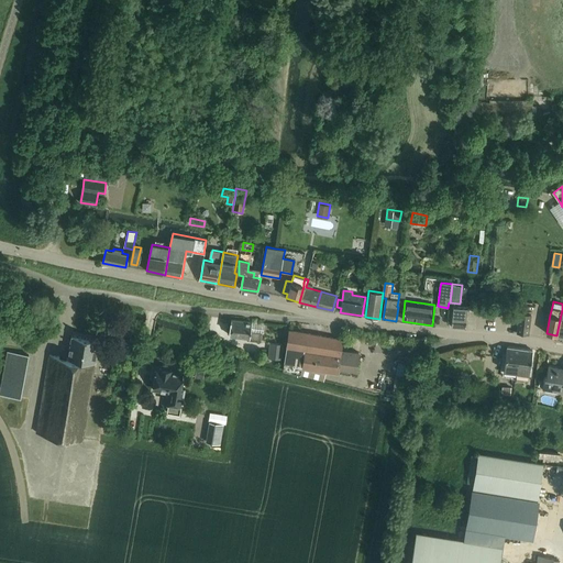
[(465,327),(467,307),(453,306),(451,326),(465,327)]
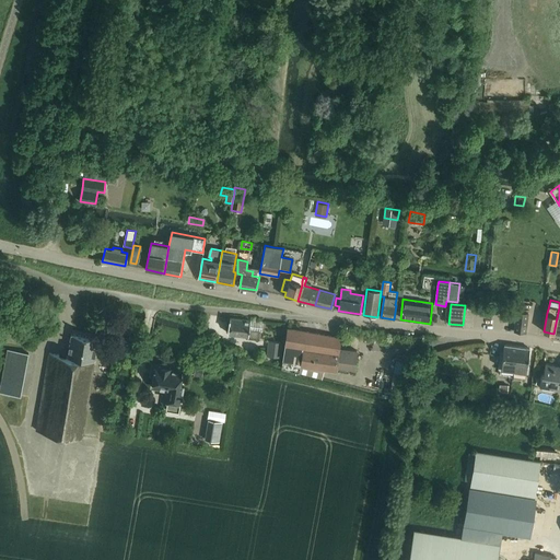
[(526,334),(528,313),(517,312),(515,333),(526,334)]
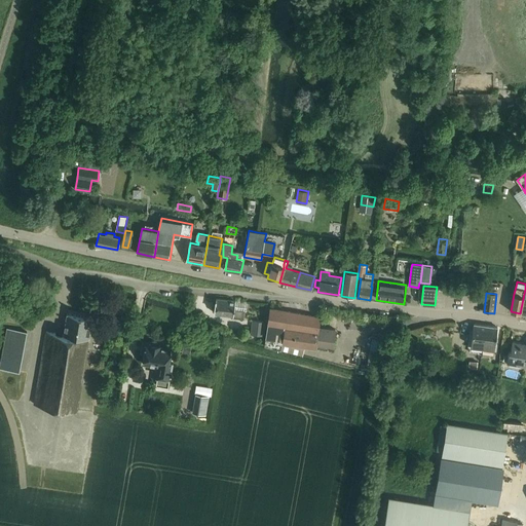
[(247,311),(248,302),(217,299),(216,313),(233,315),(233,318),(245,320),(246,311),(247,311)]
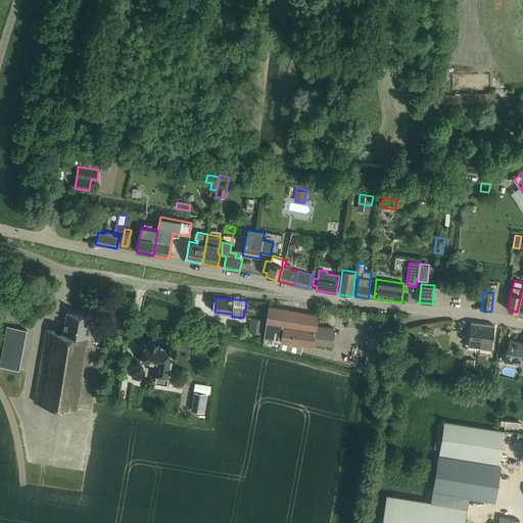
[(331,341),(333,328),(317,326),(319,313),(269,305),(264,342),(263,343),(301,353),(304,344),(314,345),(315,339),(331,341)]
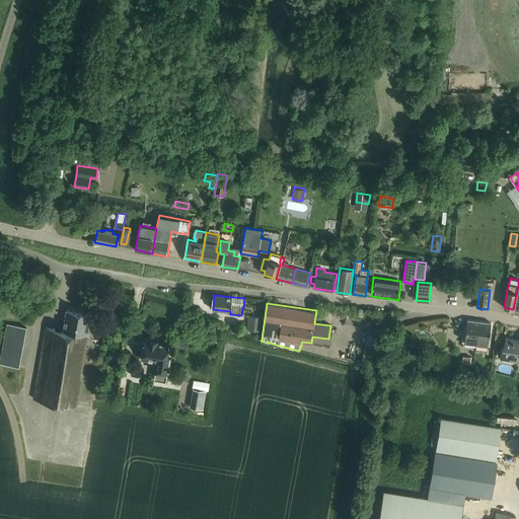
[(76,406),(91,314),(67,310),(63,330),(46,328),(33,399),(76,406)]
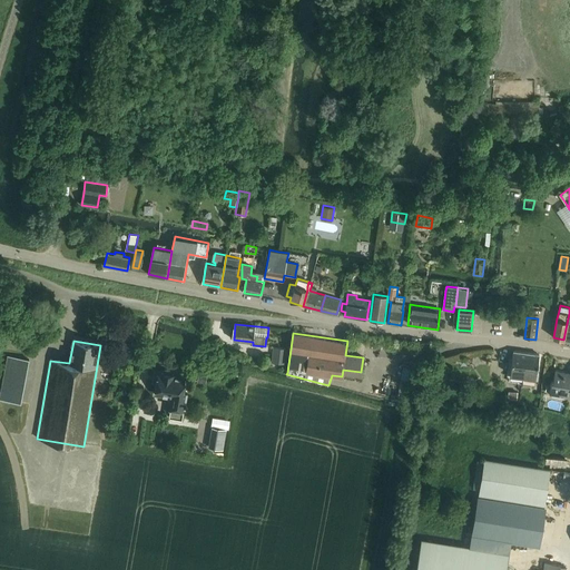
[(286,364),(288,349),(274,346),(272,362),(286,364)]
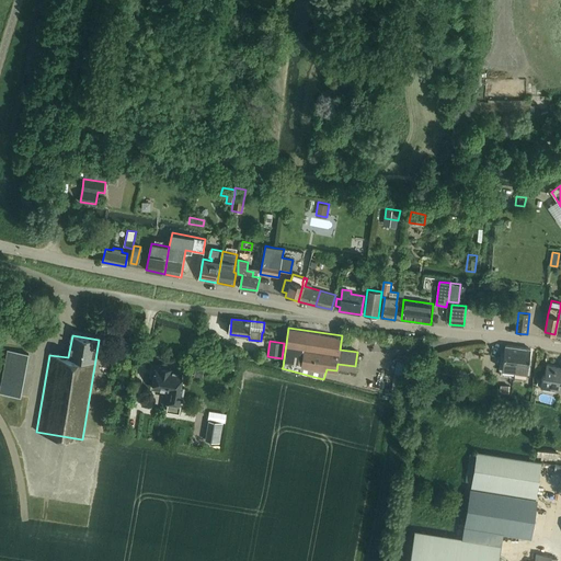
[(502,353),(500,371),(502,371),(501,376),(514,377),(515,369),(518,347),(505,345),(504,354),(502,353)]
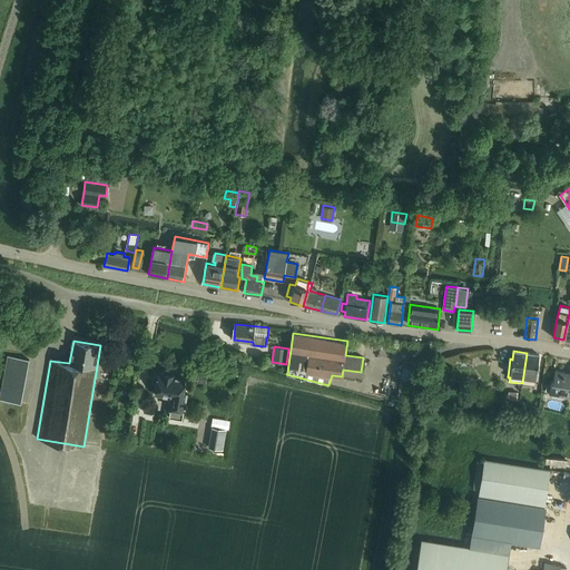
[(523,375),(522,383),(536,385),(536,381),(539,382),(542,355),(540,355),(528,353),(527,353),(523,375)]
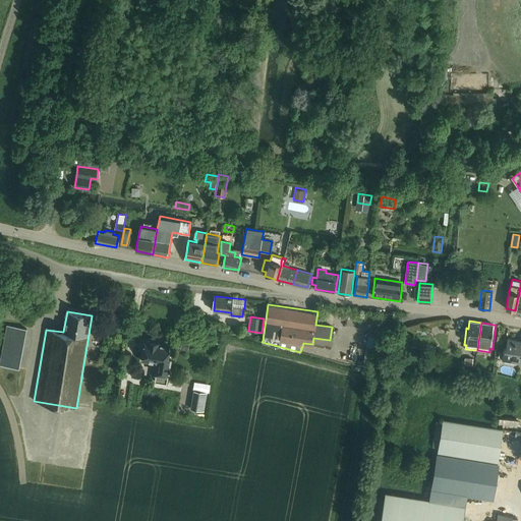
[(0,361),(0,364),(17,368),(24,328),(7,325),(0,361)]
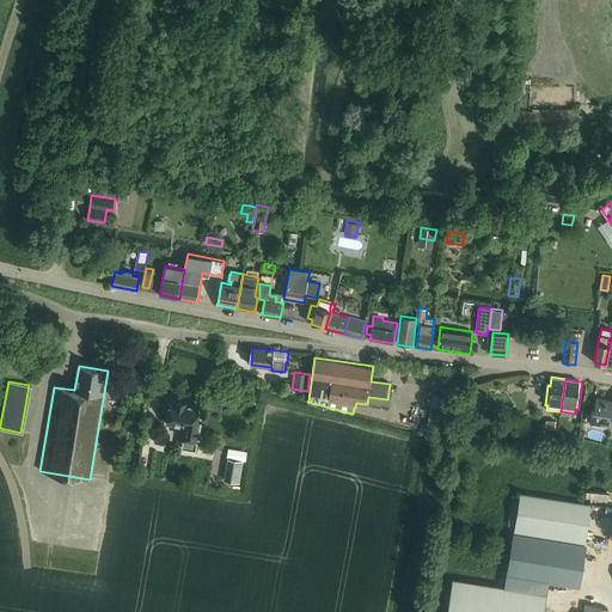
[(591,418),(591,421),(611,424),(611,399),(595,397),(591,418)]
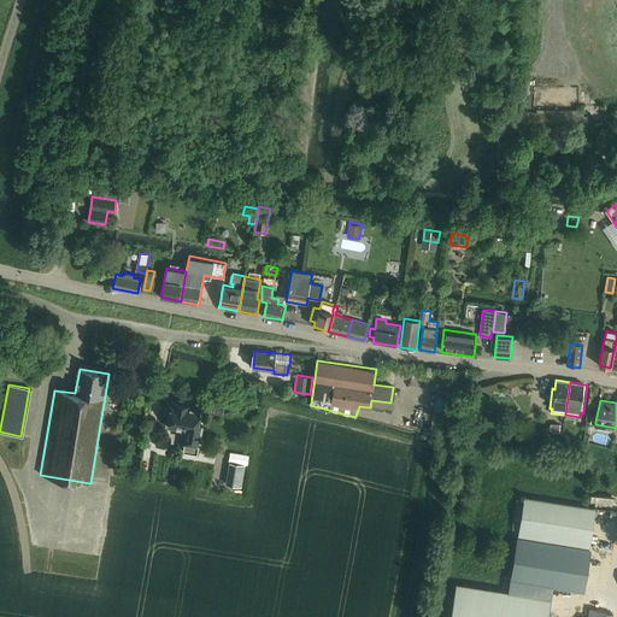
[(170,407),(168,422),(169,422),(168,428),(181,429),(181,433),(186,434),(184,442),(183,451),(198,453),(199,445),(200,445),(204,424),(199,423),(201,413),(201,407),(189,406),(191,404),(175,401),(175,404),(171,403),(171,407),(170,407)]
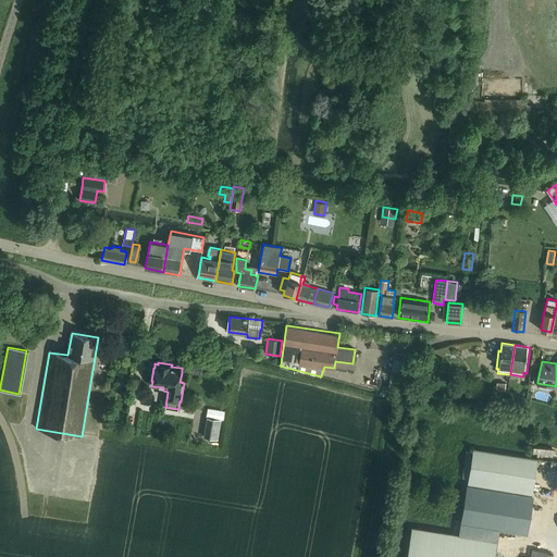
[(195,364),(194,374),(201,375),(203,367),(195,364)]
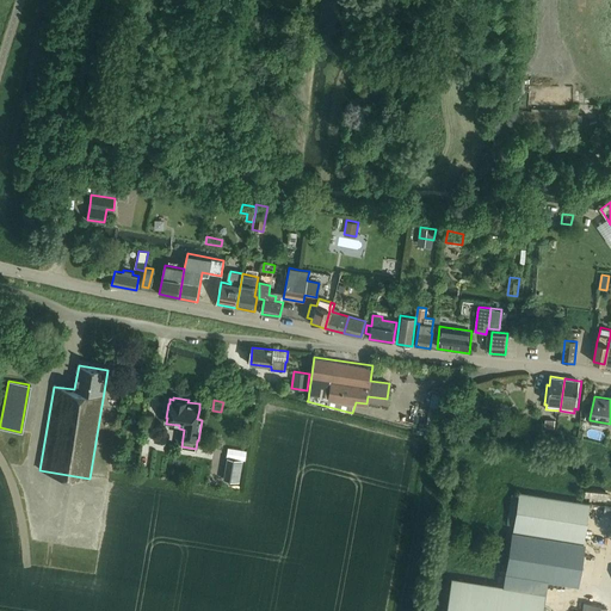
[(430,406),(424,436),(434,437),(439,407),(438,407),(430,406)]
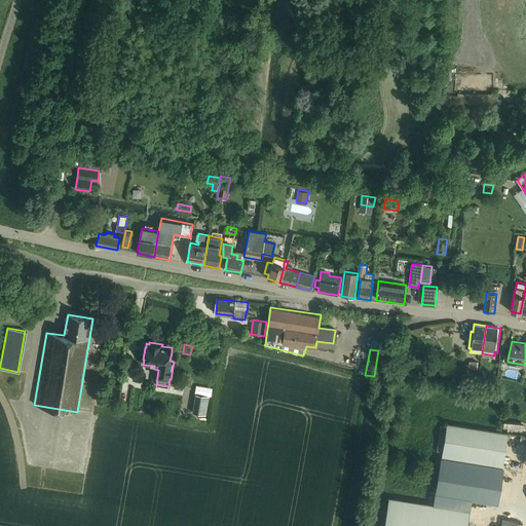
[(207,415),(210,397),(196,395),(193,413),(207,415)]
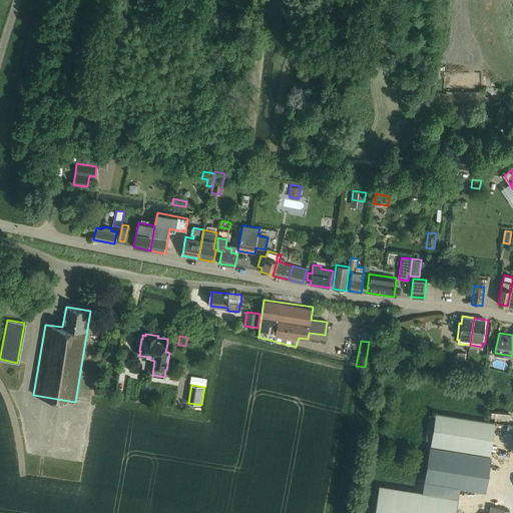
[(484,491),(488,470),(496,423),(437,414),(424,481),(484,491)]
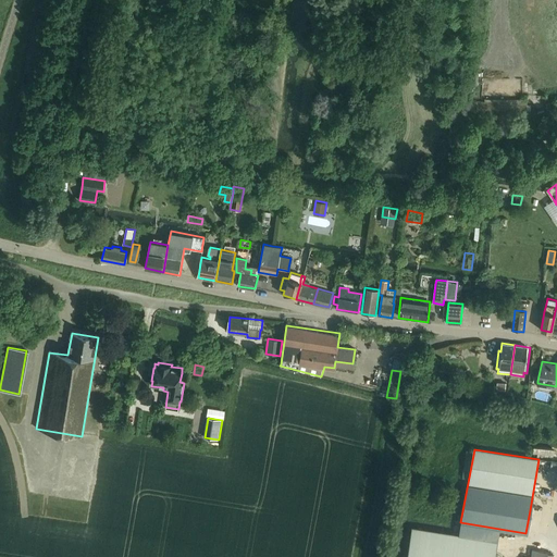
[(495,556),(497,541),(412,527),(407,556),(495,556)]
